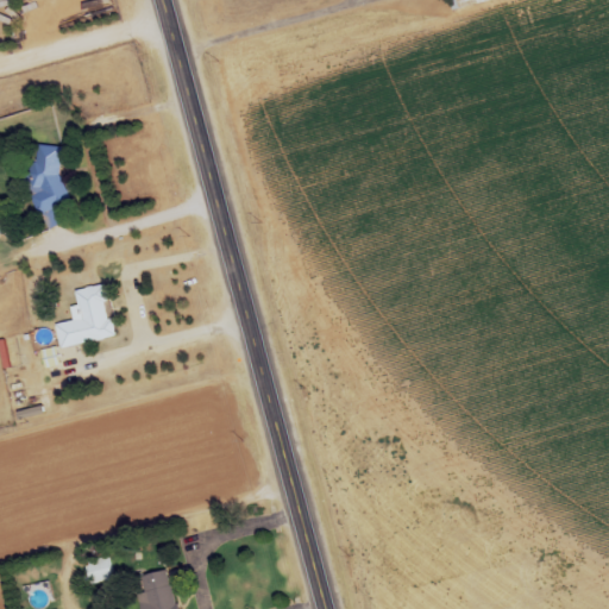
[(493,0),(452,0),(454,10),(493,0)]
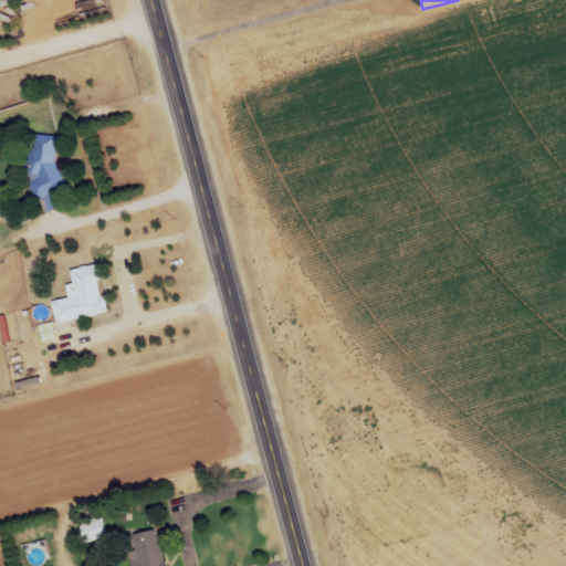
[(48,135),(34,140),(40,154),(20,161),(42,215),(74,201),(48,135)]
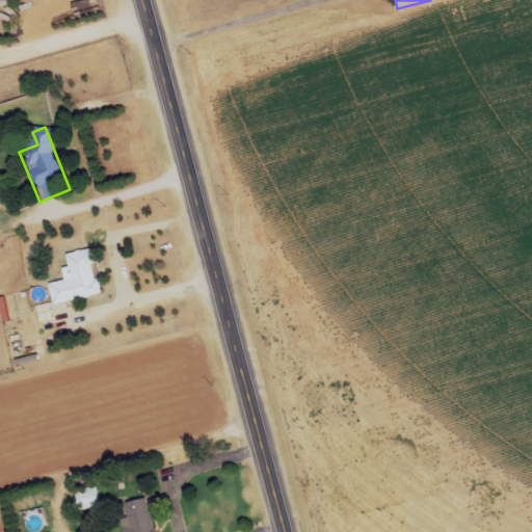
[(103,294),(92,247),(65,254),(69,266),(61,267),(64,280),(49,283),(53,304),(103,294)]
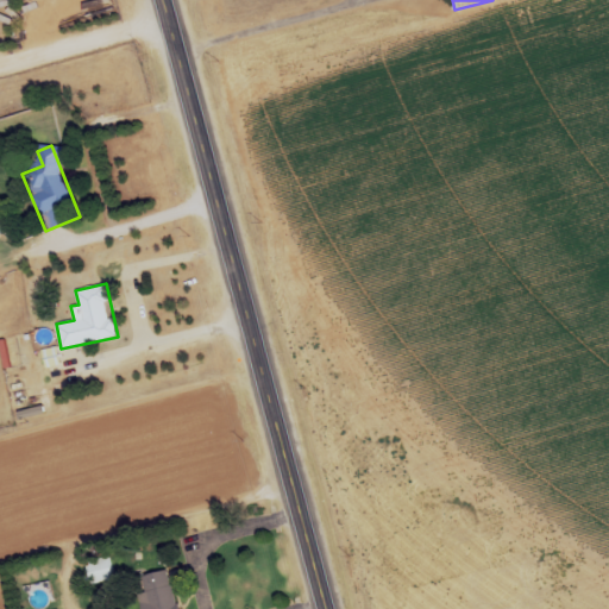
[(86,562),(90,585),(114,581),(108,557),(86,562)]
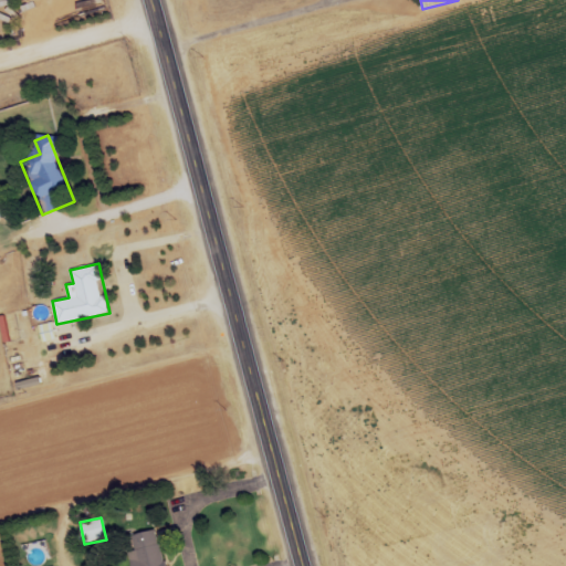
[(165,565),(158,530),(125,536),(130,565),(165,565)]
